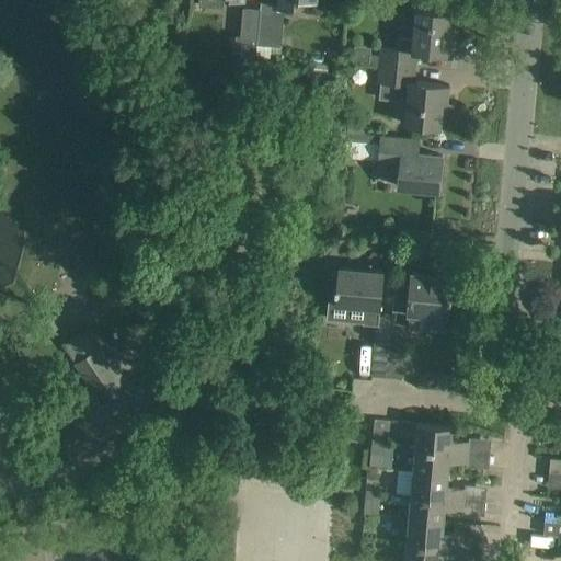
[(260,10),(258,38),(258,44),(281,46),(284,13),(294,14),(294,0),(276,0),(276,11),(260,10)]
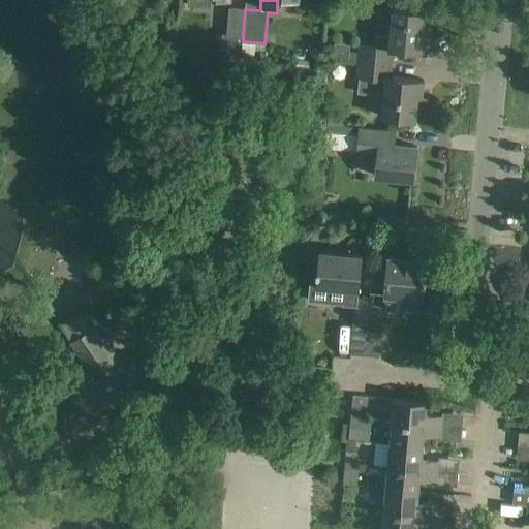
[(243,36),(245,9),(245,8),(229,7),(227,35),(243,36)]
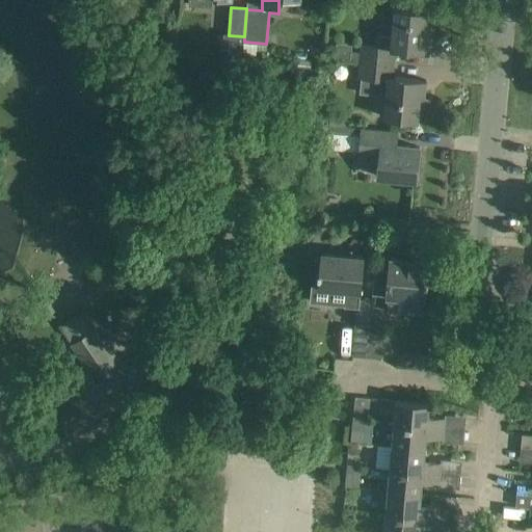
[(378,46),(364,45),(363,53),(351,52),(350,59),(362,60),(393,63),(394,50),(428,53),(430,35),(425,34),(427,11),(395,8),(393,38),(378,37),(378,46)]
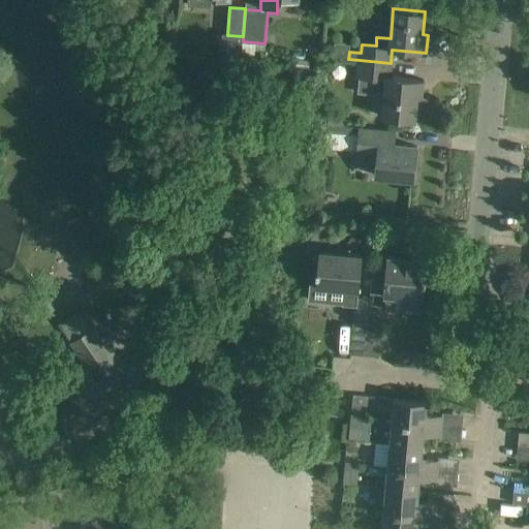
[(309,69),(310,60),(297,59),(296,68),(309,69)]
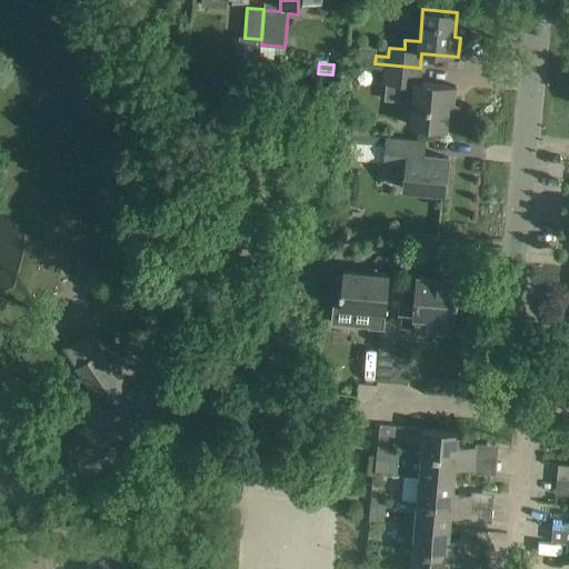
[(387,65),(385,83),(407,86),(406,96),(412,96),(410,126),(447,129),(449,103),(453,103),(456,86),(419,83),(420,68),(387,65)]
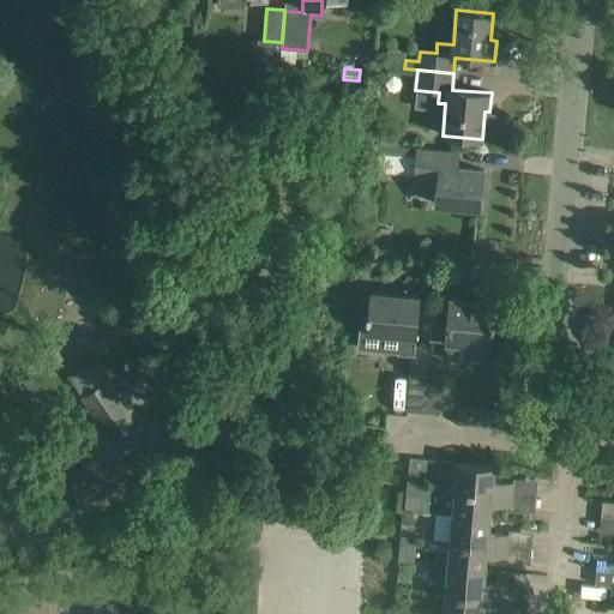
[(377,158),(375,173),(414,175),(414,179),(438,181),(435,204),(480,209),(483,170),(457,168),(459,151),(417,148),(399,146),(378,144),(377,158)]
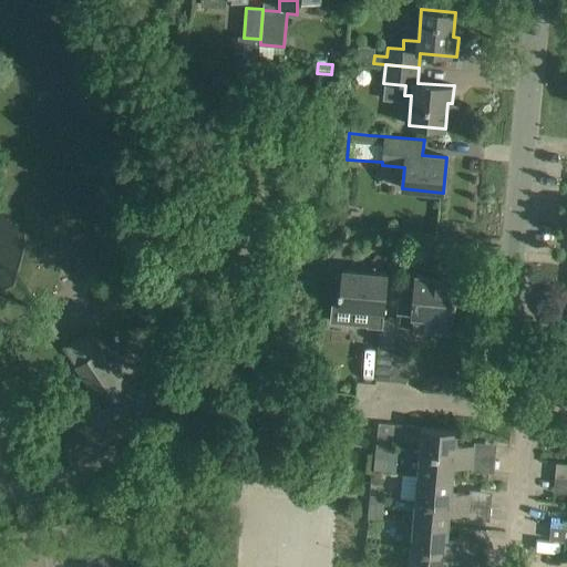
[(330,322),(352,323),(354,307),(369,308),(367,327),(382,328),(387,274),(343,270),(340,303),(332,303),(330,322)]
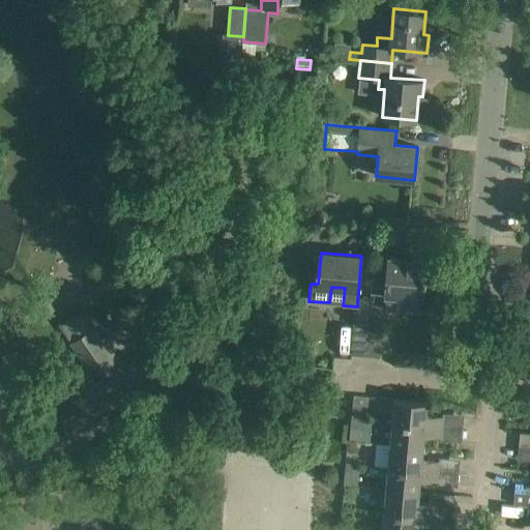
[(425,261),(389,258),(387,272),(373,270),(371,294),(405,297),(403,313),(419,315),(421,298),(422,298),(425,261)]
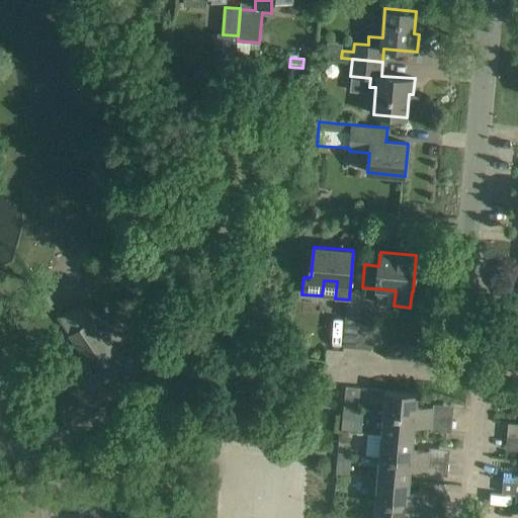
[(63,313),(72,331),(91,321),(81,303),(63,313)]
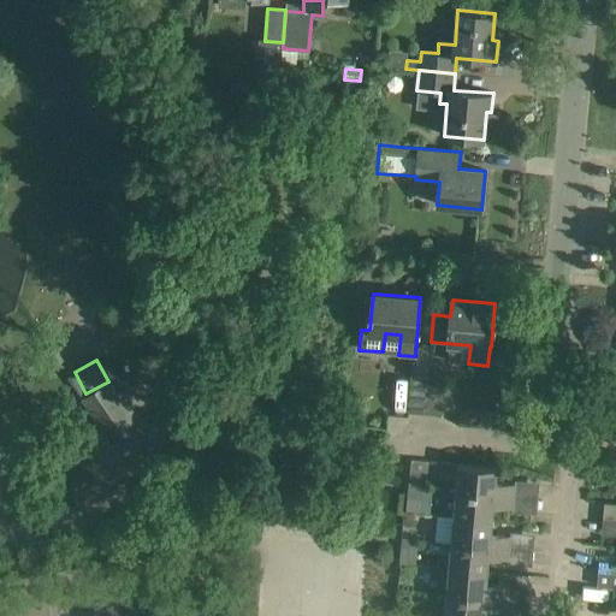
[(413,361),(408,412),(425,414),(427,379),(430,363),(415,361),(413,361)]
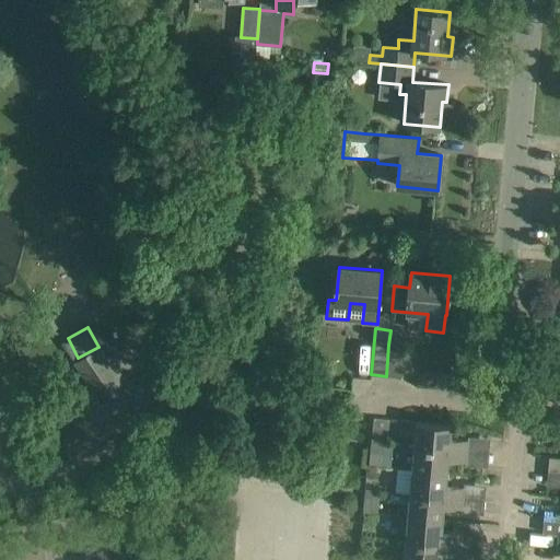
[(401,377),(401,374),(405,331),(391,330),(388,345),(386,376),(401,377)]
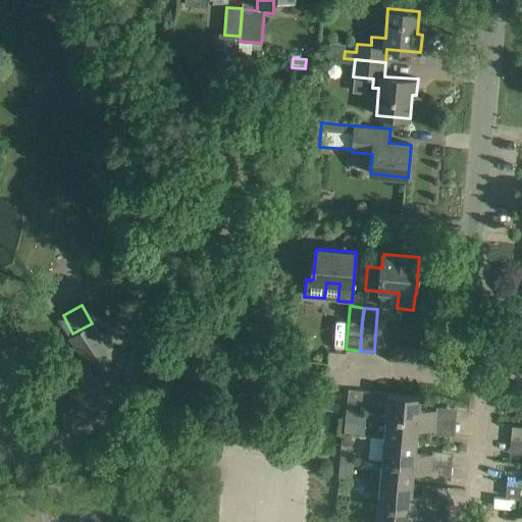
[(71,337),(96,375),(116,362),(91,324),(71,337)]
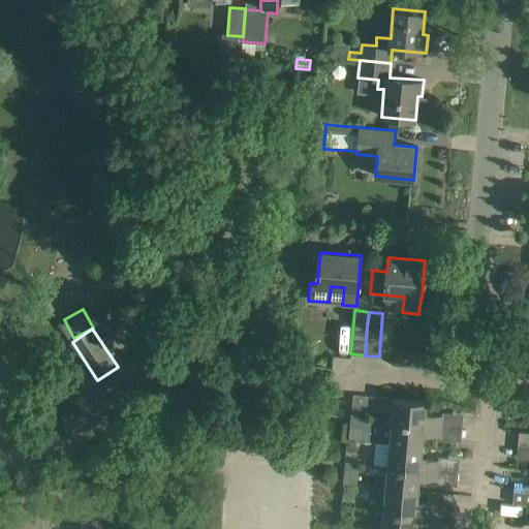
[(365,418),(368,397),(353,395),(350,416),(365,418)]
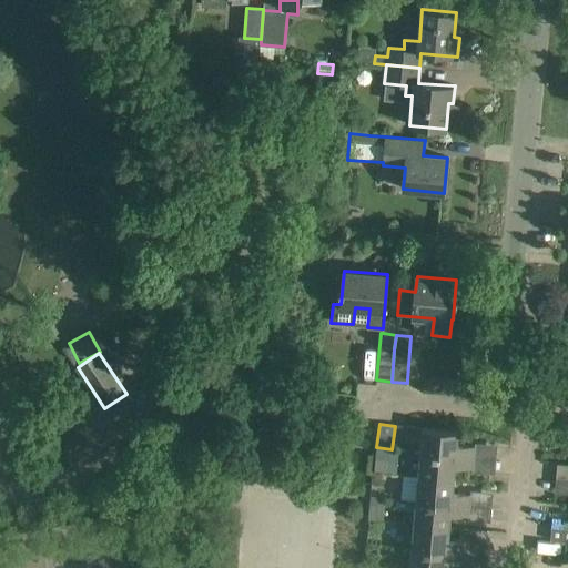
[(473,456),(474,446),(456,444),(457,430),(423,428),(421,452),(473,456)]
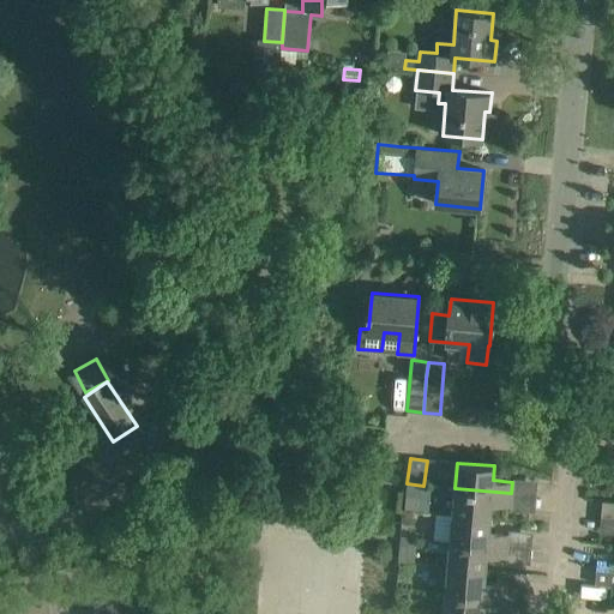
[(421,511),(423,487),(407,486),(404,509),(421,511)]
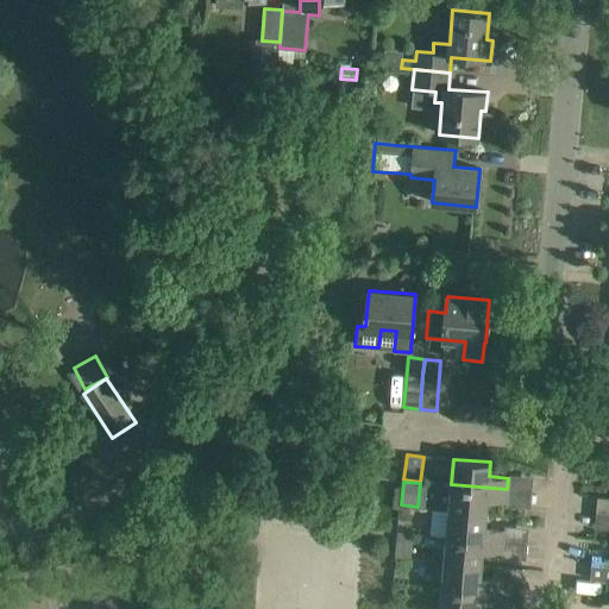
[(449,510),(485,514),(487,500),(506,502),(507,489),(451,484),(449,510)]
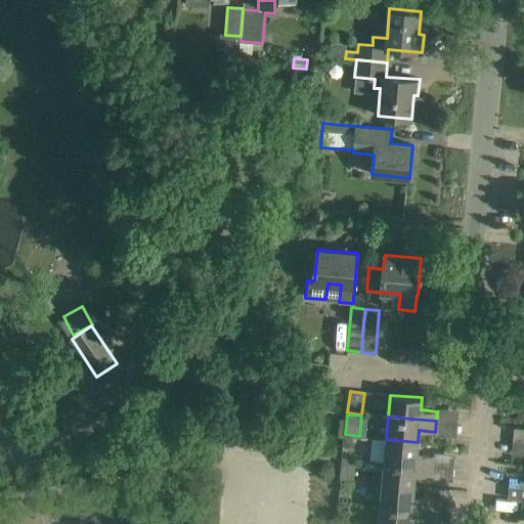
[(384,462),(433,466),(433,455),(417,453),(418,442),(386,439),(384,462)]
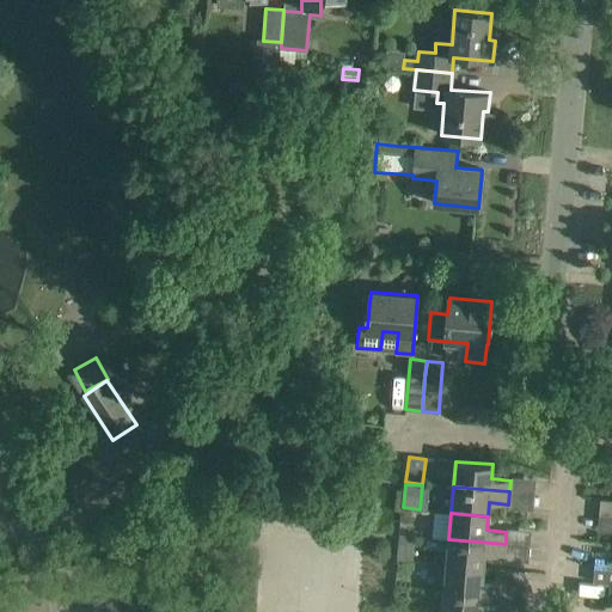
[(506,544),(448,539),(446,565),(483,568),(484,555),(505,556),(506,544)]
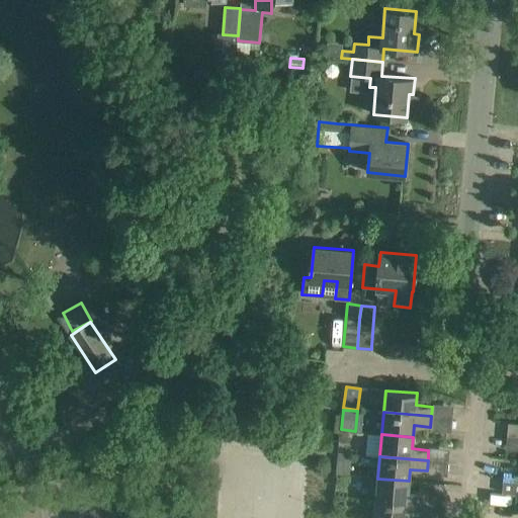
[(408,492),(409,481),(377,479),(375,500),(424,504),(425,494),(408,492)]
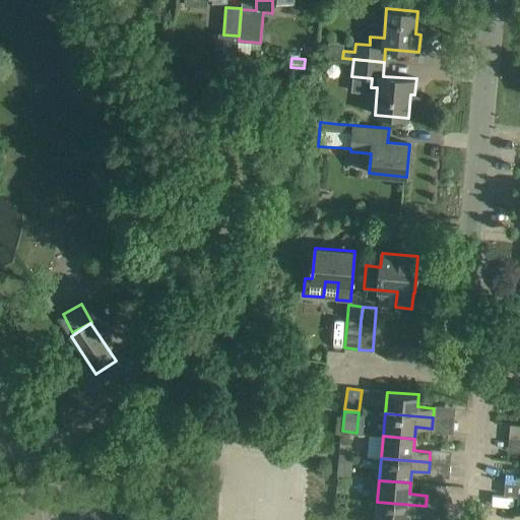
[(425,516),(426,506),(377,502),(375,519),(407,519),(408,515),(425,516)]
